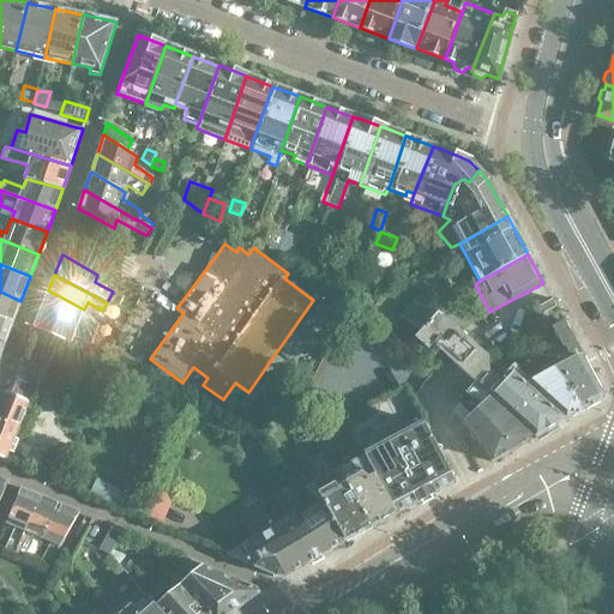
[(48,290),(41,309),(95,335),(98,325),(82,317),(84,309),(48,290)]
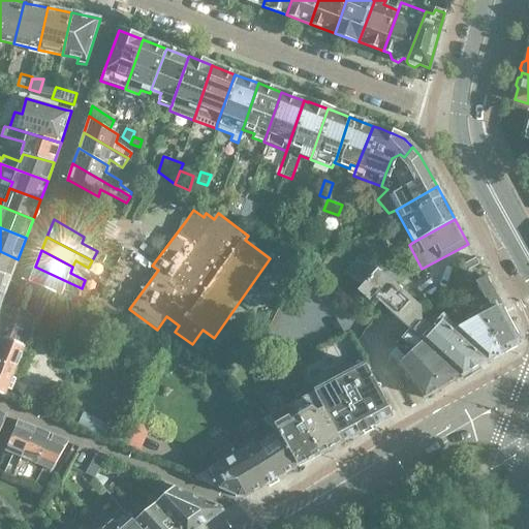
[(18,259),(0,251),(0,273),(10,277),(18,259)]
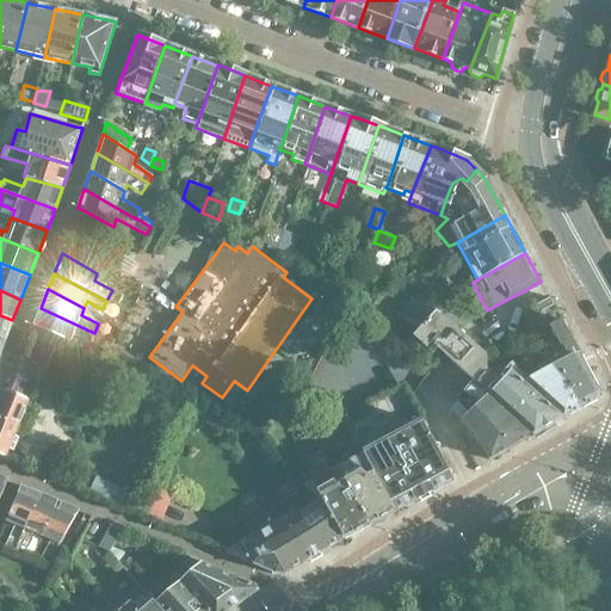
[(451,309),(451,294),(440,300),(437,302),(439,303),(451,309)]
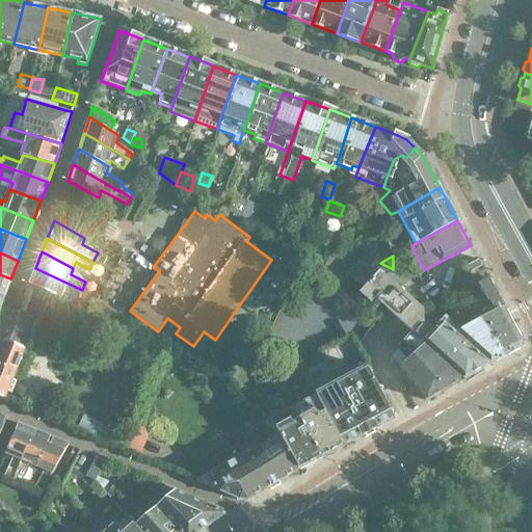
[(364,257),(347,274),(364,288),(360,292),(376,308),(380,303),(411,330),(426,343),(434,334),(423,324),(424,322),(424,309),(379,270),(375,266),(364,257)]
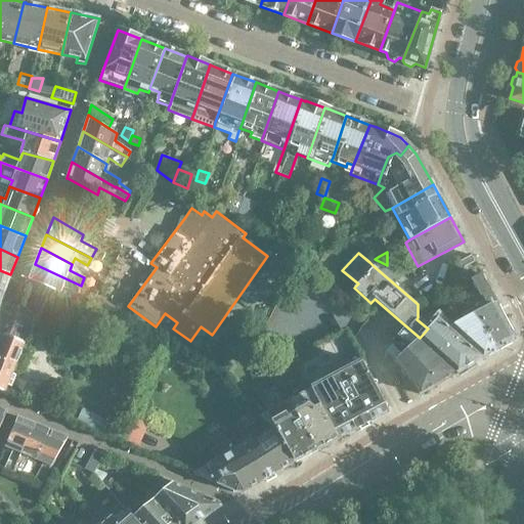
[(455,264),(452,273),(469,304),(474,313),(476,311),(477,312),(481,321),(487,332),(488,331),(494,340),(499,349),(500,348),(513,342),(510,338),(514,336),(481,275),(471,280),(462,277),(465,267),(474,262),(471,255),(455,264)]
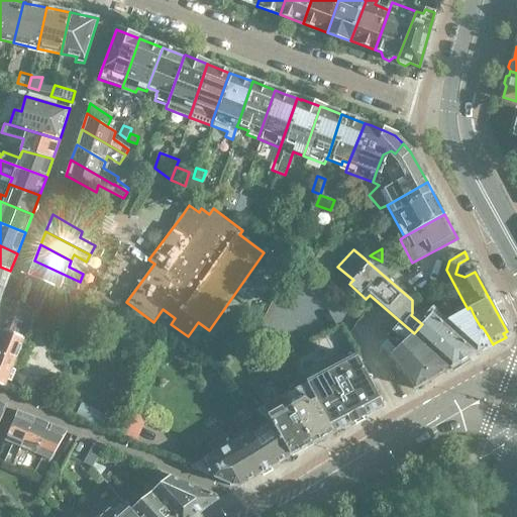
[(28,275),(29,276),(37,280),(47,284),(60,289),(63,282),(77,289),(80,282),(34,261),(28,275)]
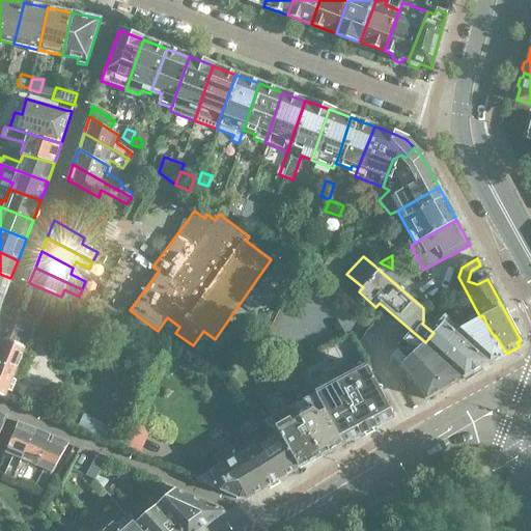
[(0,296),(3,298),(10,278),(0,274),(0,296)]
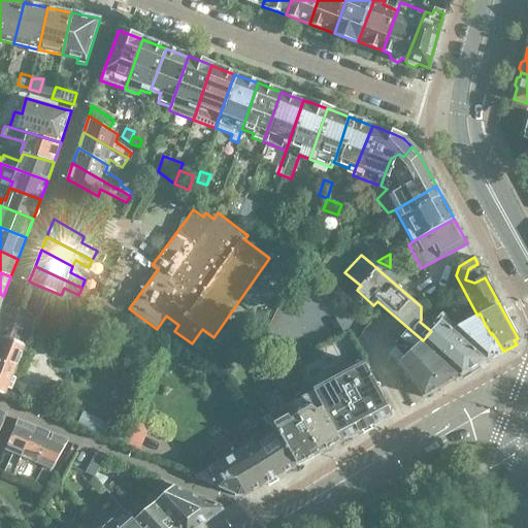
[(439,297),(433,304),(440,319),(442,321),(447,325),(450,327),(454,323),(439,297)]
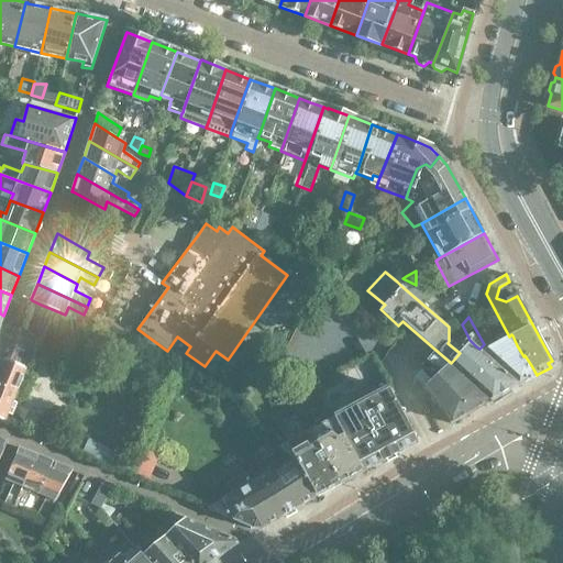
[(7,361),(0,376),(0,419),(7,422),(28,370),(26,368),(39,338),(20,329),(7,361)]
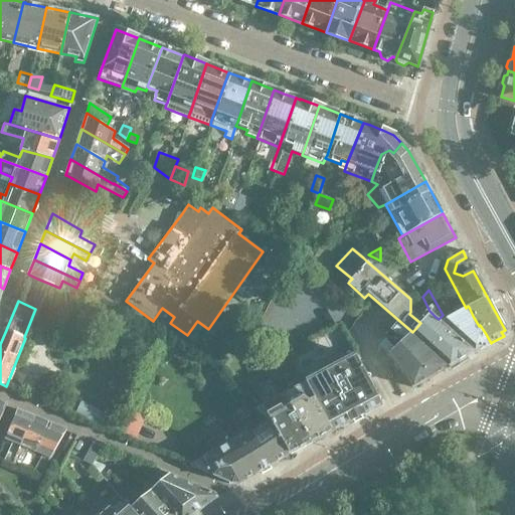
[(233,306),(228,312),(242,322),(247,316),(233,306)]
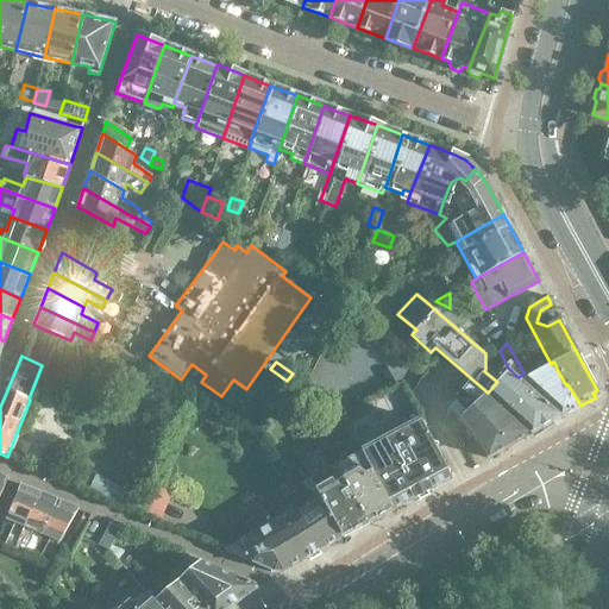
[(553,362),(551,364),(521,380),(531,388),(541,399),(550,406),(562,416),(571,412),(581,406),(575,395),(567,384),(566,385),(559,374),(554,363),(553,362)]
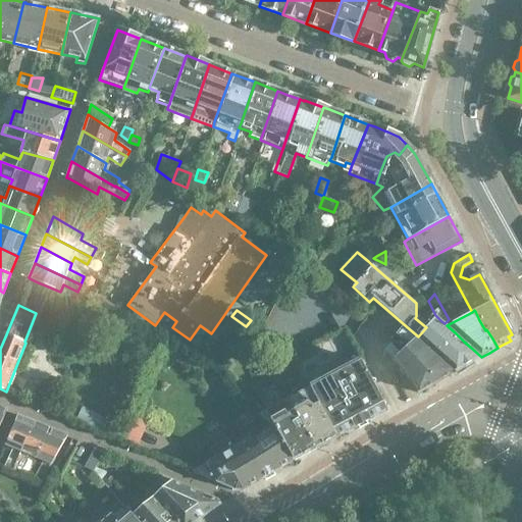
[(418,336),(418,337),(457,371),(481,357),(471,348),(464,342),(455,332),(447,325),(445,323),(441,321),(437,317),(426,327),(418,336)]
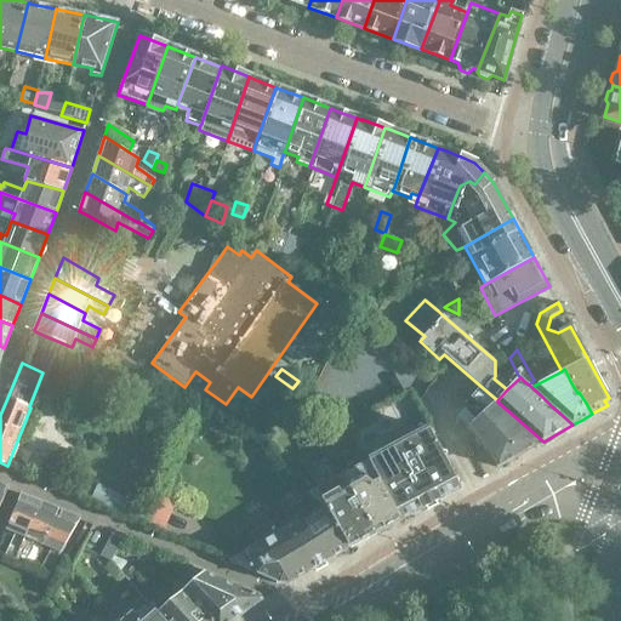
[(465,404),(456,415),(473,437),(474,437),(499,467),(543,442),(497,402),(497,400),(480,386),(471,397),(485,408),(486,409),(478,417),(477,416),(465,404)]
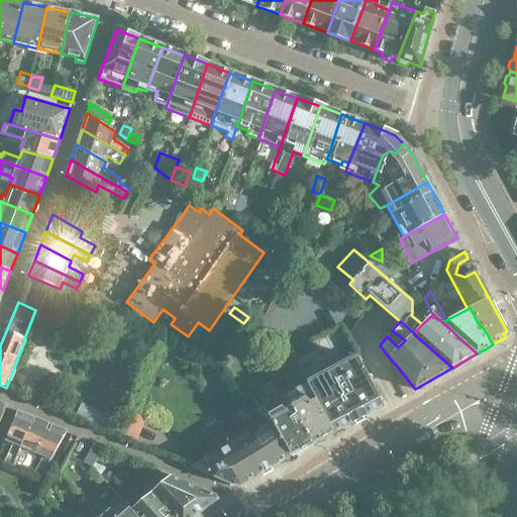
[(302,372),(307,382),(307,384),(316,400),(334,432),(384,406),(356,355),(339,365),(334,354),(302,372)]
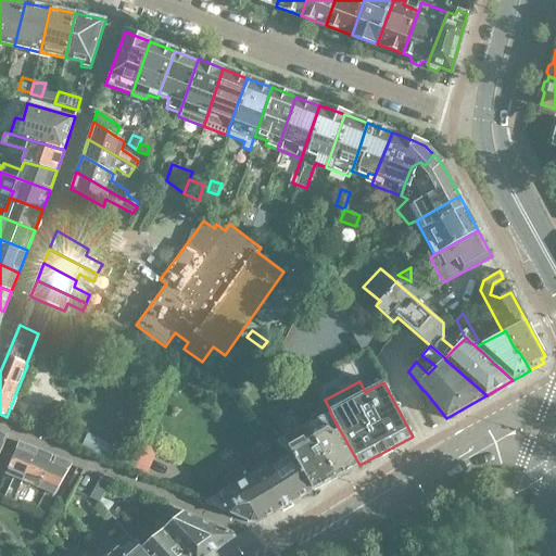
[(276,442),(283,449),(288,451),(291,454),(293,455),(314,490),(338,477),(315,438),(310,434),(302,428),(291,409),(282,414),(293,432),(285,438),(276,442)]
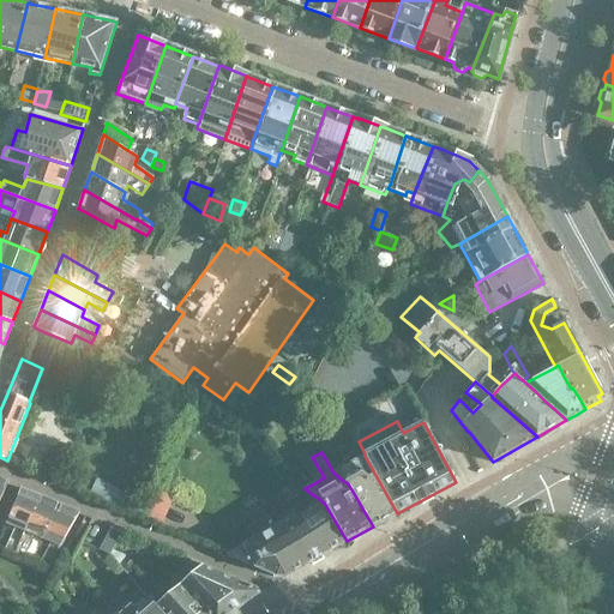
[(365,456),(333,473),(342,480),(348,483),(373,527),(397,513),(375,475),(365,456)]
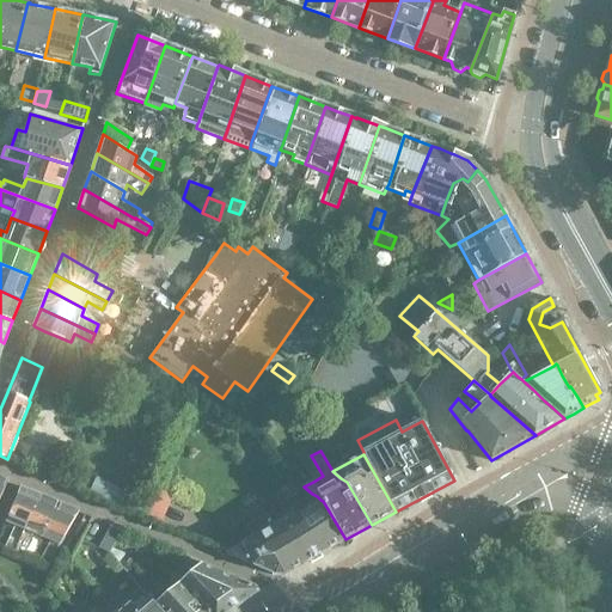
[(96,478),(90,494),(120,507),(126,491),(96,478)]
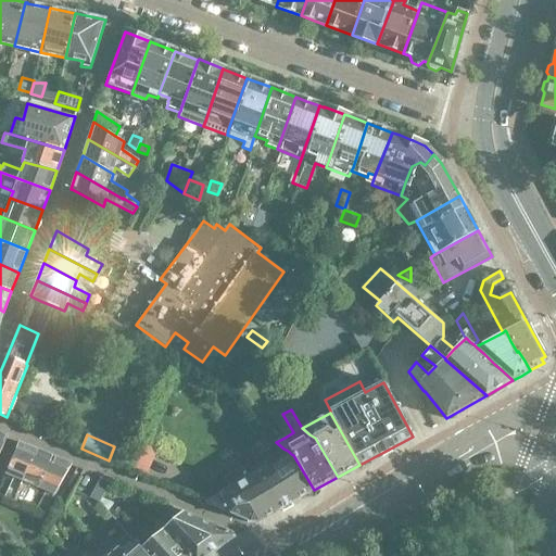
[(5,497),(14,501),(38,450),(20,442),(5,475),(14,478),(5,497)]
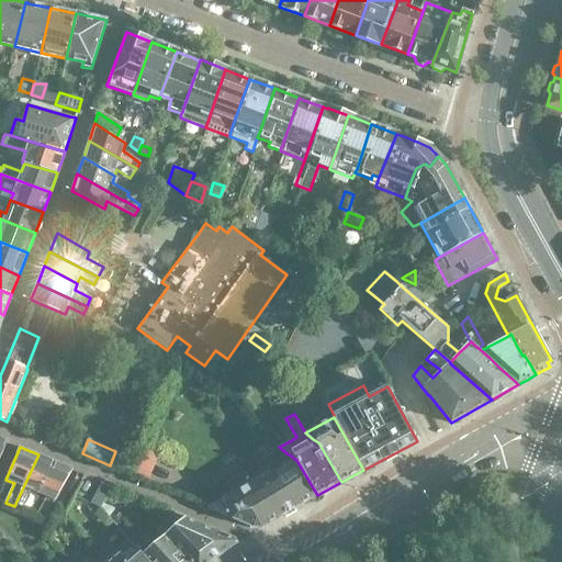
[(14,506),(21,509),(30,490),(40,494),(55,462),(38,454),(14,506)]
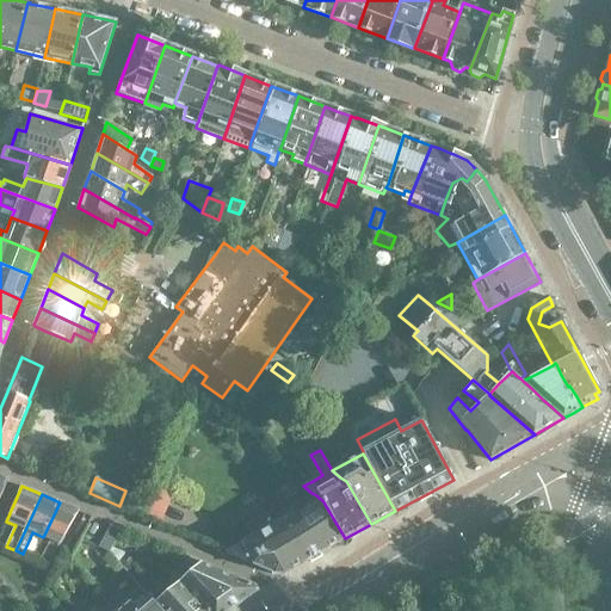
[(253,536),(240,543),(224,553),(275,574),(275,575),(284,574),(284,573),(345,538),(322,500),(320,499),(300,512),(289,520),(287,517),(277,522),(271,511),(247,525),(253,536)]
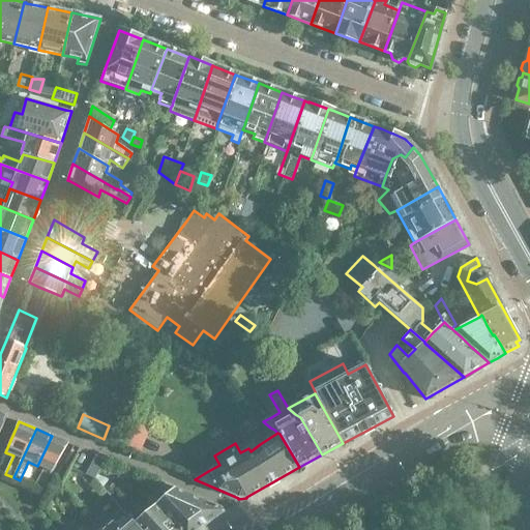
[(52,436),(37,466),(43,468),(33,487),(41,491),(52,472),(64,449),(67,442),(52,436)]
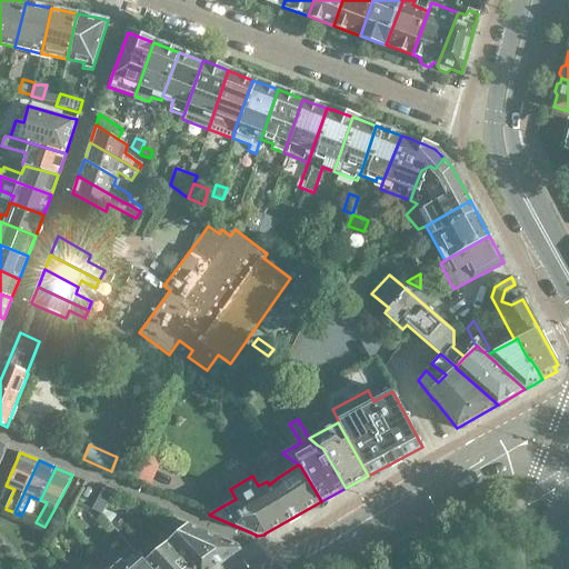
[(106,507),(113,492),(102,489),(96,501),(106,507)]
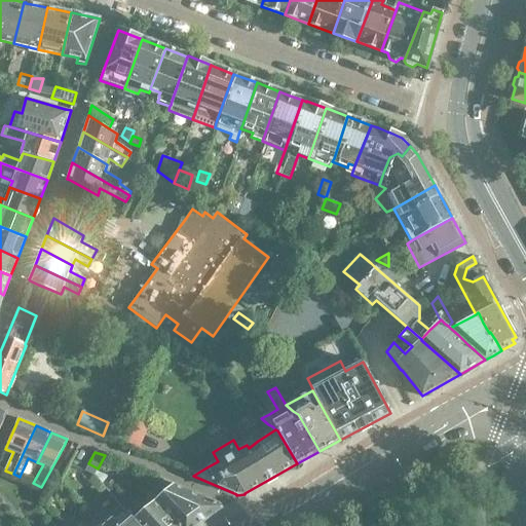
[(112,474),(101,483),(108,491),(119,481),(112,474)]
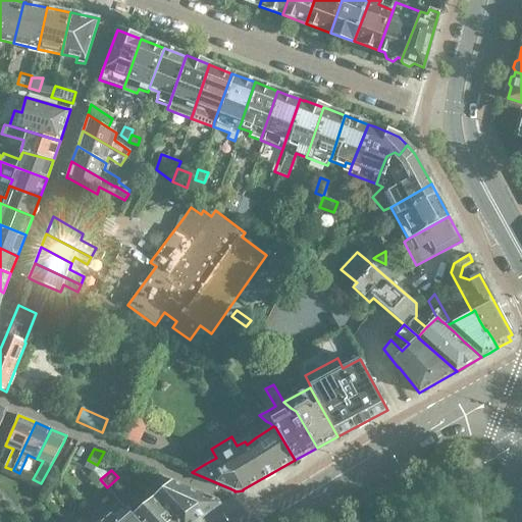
[(145,491),(152,499),(173,521),(195,521),(221,504),(223,503),(172,480),(162,476),(145,491)]
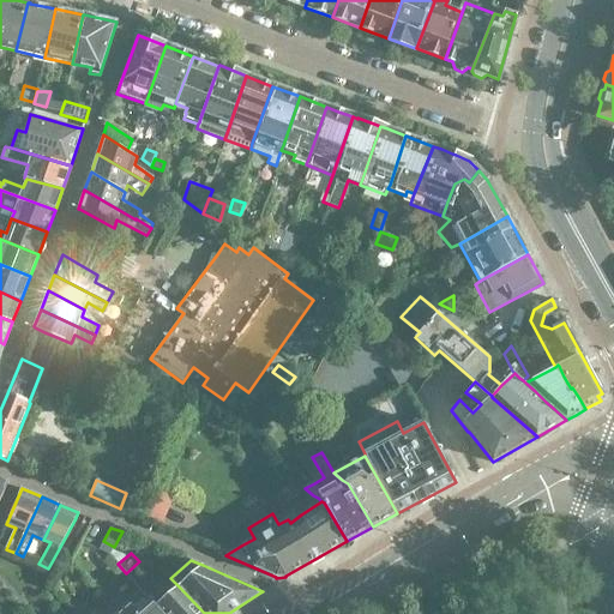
[(119,613),(163,613),(156,606),(154,603),(128,577),(114,589),(128,606),(119,613)]
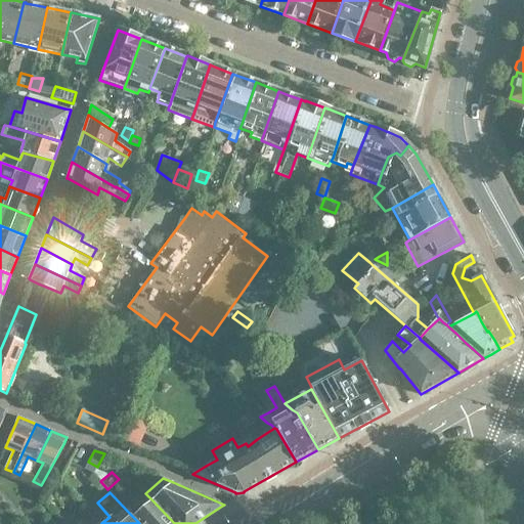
[(174,523),(153,500),(133,517),(139,523),(174,523)]
